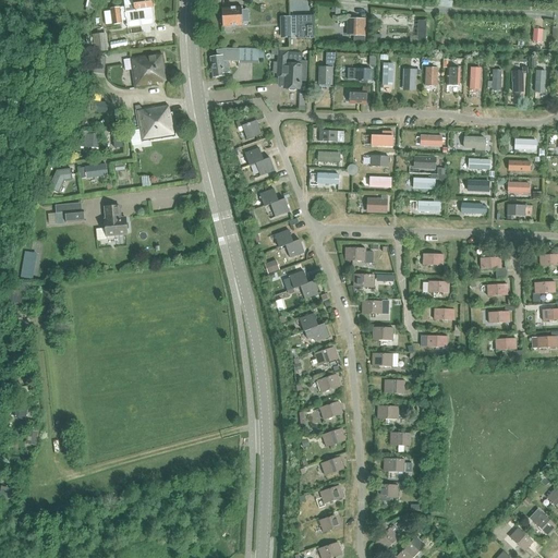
[(96,2),(96,0),(87,0),(85,8),(94,10),(96,2)]
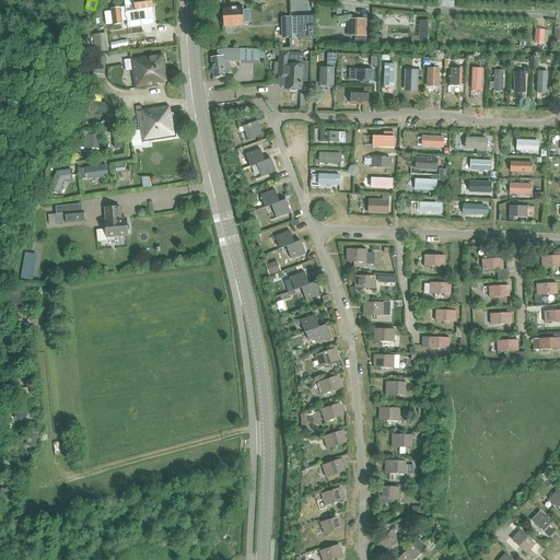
[(125,8),(120,8),(121,19),(123,21),(127,21),(127,23),(153,19),(152,9),(153,9),(152,2),(151,0),(124,0),(125,6),(125,8)]
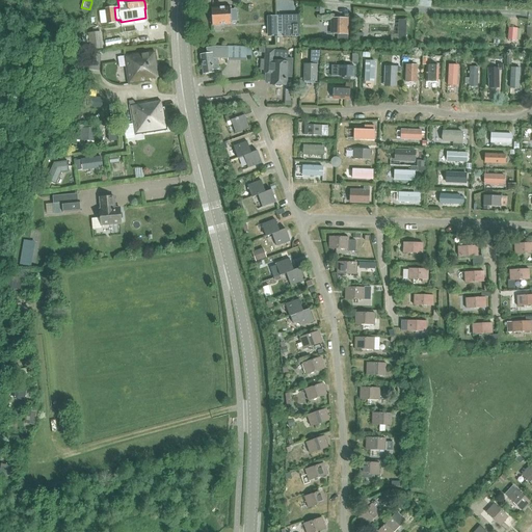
[(105,11),(99,12),(101,25),(111,23),(116,22),(116,20),(115,18),(114,7),(109,8),(105,9),(105,11)]
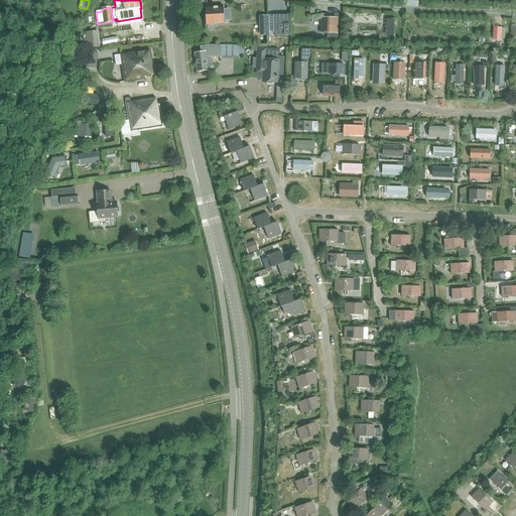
[(224,23),(224,20),(227,20),(227,10),(223,10),(223,7),(205,8),(206,24),(224,23)]
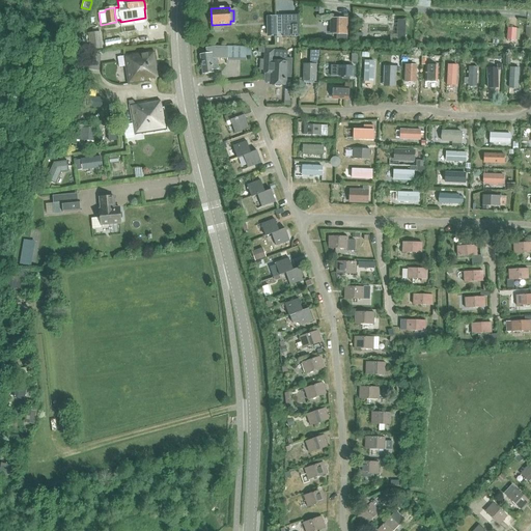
[(299,16),(282,16),(282,37),(299,36),(299,16)]
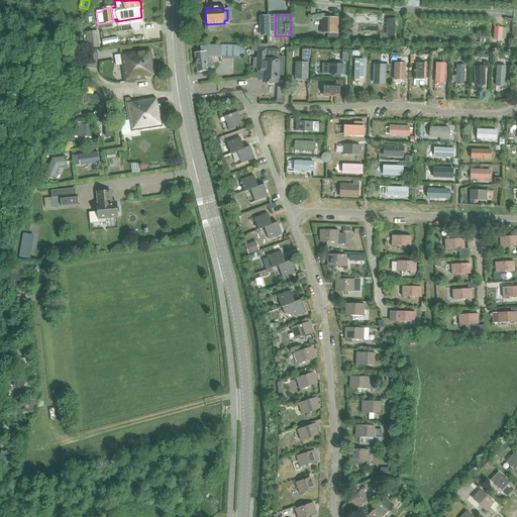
[(338,33),(336,33),(336,23),(338,23),(338,18),(323,17),(323,33),(327,33),(327,39),(337,39),(338,34),(338,33)]
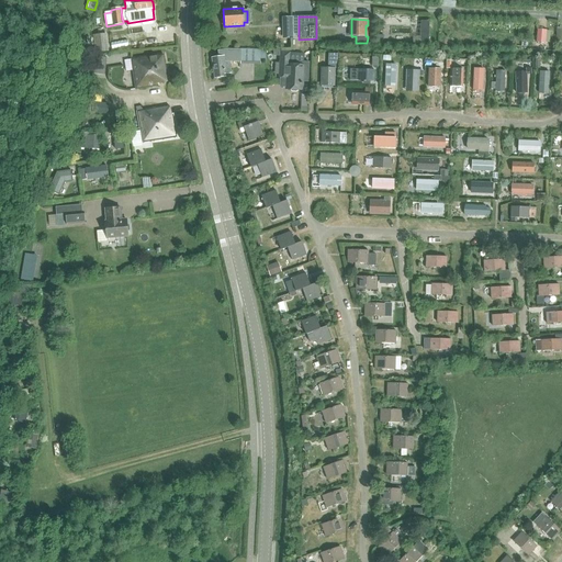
[(420,21),(419,44),(428,45),(429,21),(420,21)]
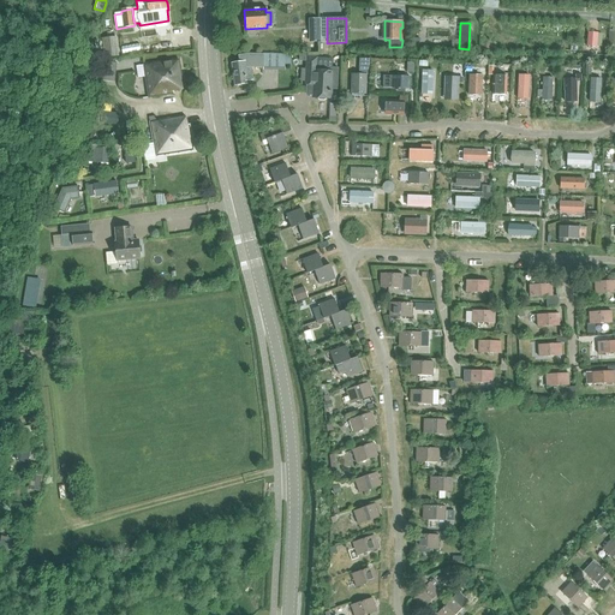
[(587,33),(586,46),(597,47),(598,34),(587,33)]
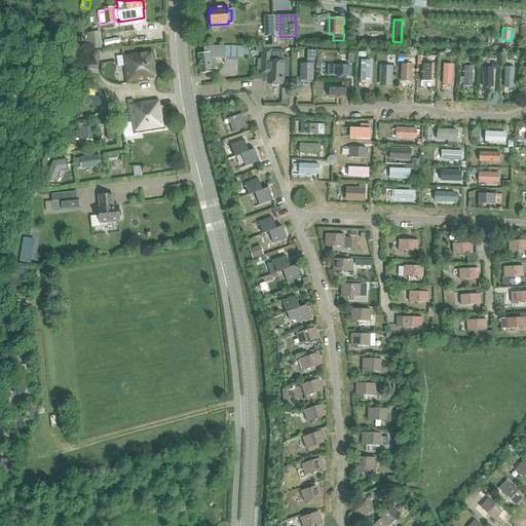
[(100,31),(87,33),(88,42),(88,45),(88,49),(102,48),(100,31)]
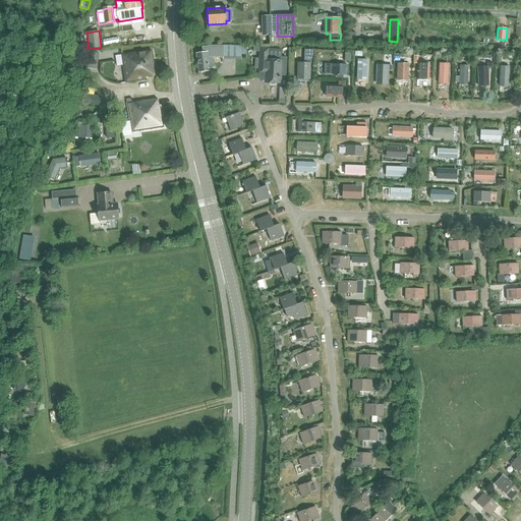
[(201,53),(196,54),(199,72),(205,71),(209,71),(208,69),(215,68),(213,57),(222,58),(223,58),(223,53),(223,46),(217,46),(211,46),(201,47),(201,53)]
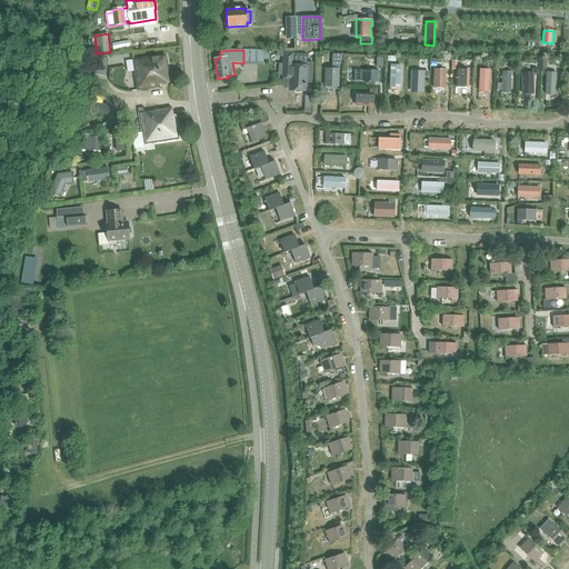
[(243,58),(243,63),(262,63),(263,60),(263,51),(243,50),(243,58)]
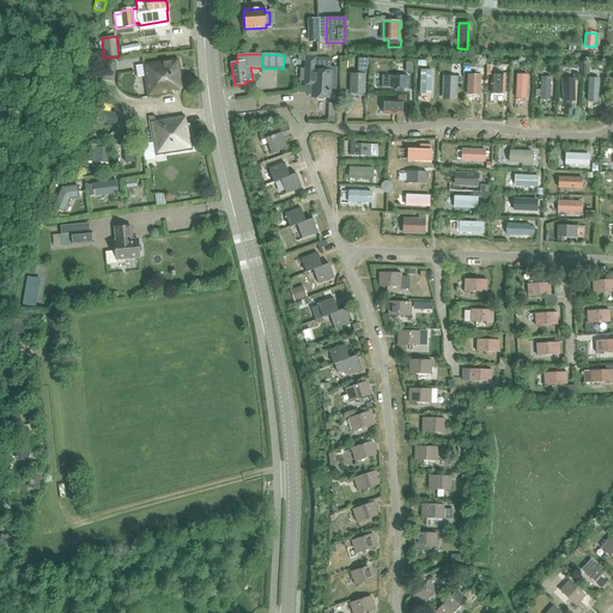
[(304,80),(304,85),(305,85),(311,85),(311,95),(311,98),(332,98),(332,90),(335,90),(337,68),(316,67),(316,66),(316,56),(307,55),(304,55),(304,70),(304,80)]
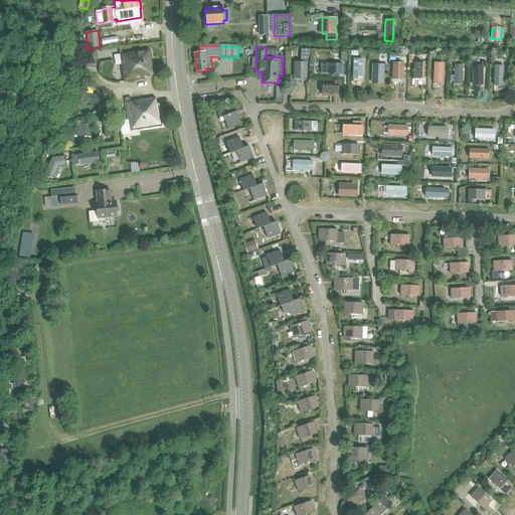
[(149,50),(114,56),(116,65),(121,64),(124,82),(145,79),(145,77),(154,75),(149,50)]
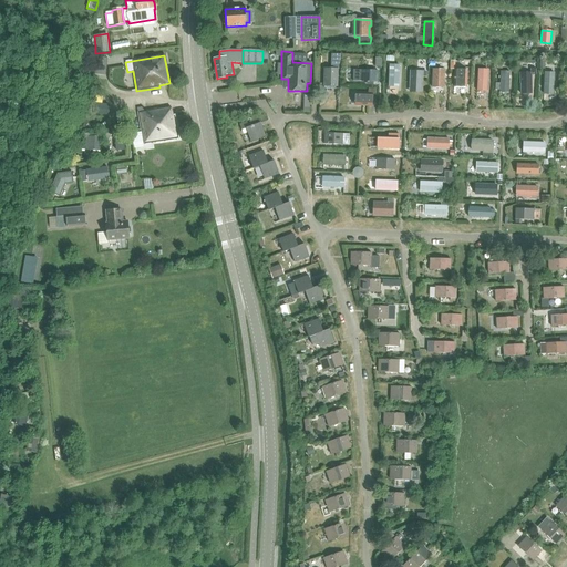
[(95,74),(105,75),(106,59),(96,58),(95,74)]
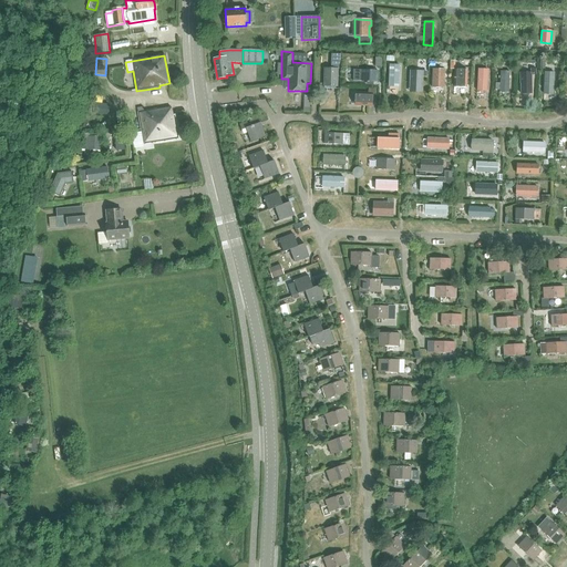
[(389,86),(399,86),(400,65),(389,64),(389,86)]
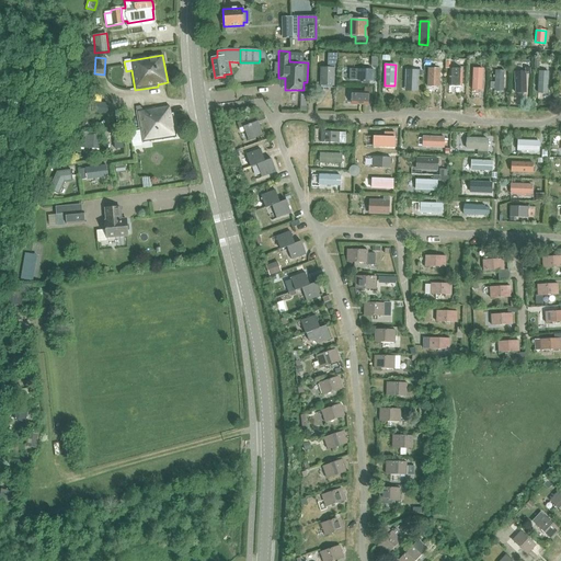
[(321,86),(333,86),(334,68),(321,67),(321,86)]
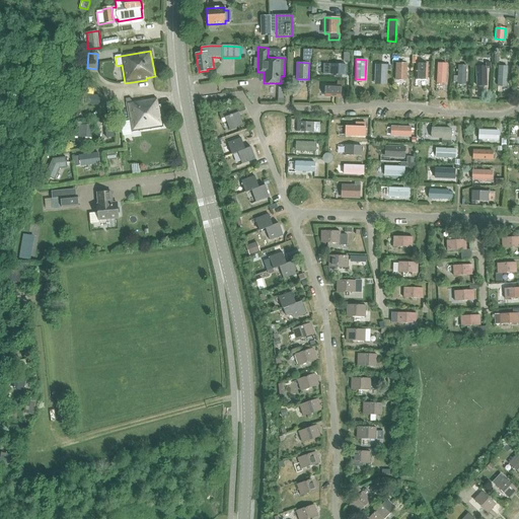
[(409,73),(409,69),(408,69),(408,64),(395,63),(395,80),(406,80),(408,73),(409,73)]
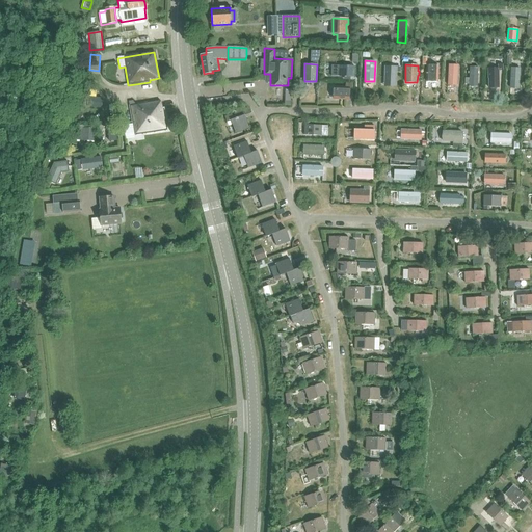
[(448,85),(457,86),(458,65),(449,64),(448,85)]
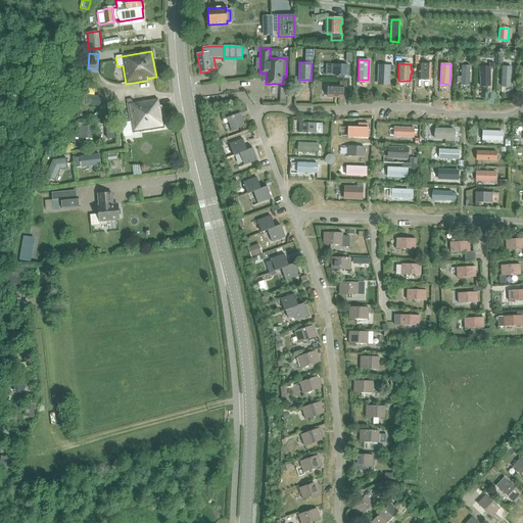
[(489,66),(479,67),(479,78),(480,78),(480,87),(481,87),(482,88),(486,88),(487,87),(491,87),(490,69),(494,68),(494,63),(489,63),(489,66)]
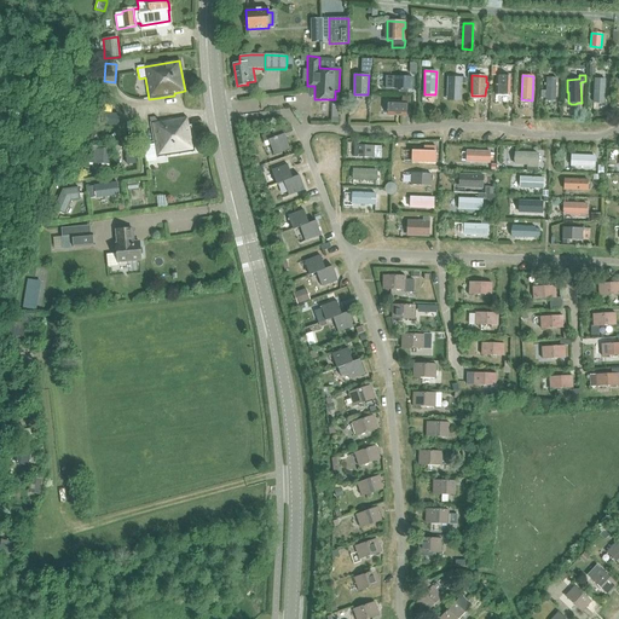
[(386,76),(386,88),(403,90),(411,90),(412,77),(404,77),(386,76)]
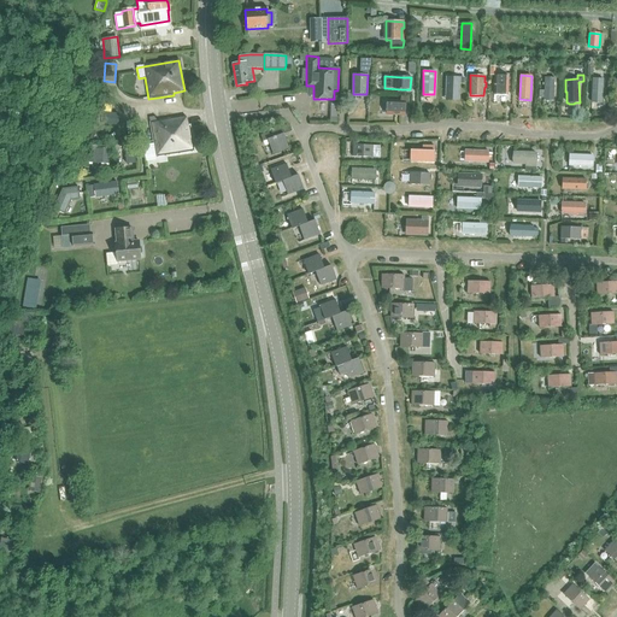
[(494,76),(494,95),(509,95),(509,76),(494,76)]
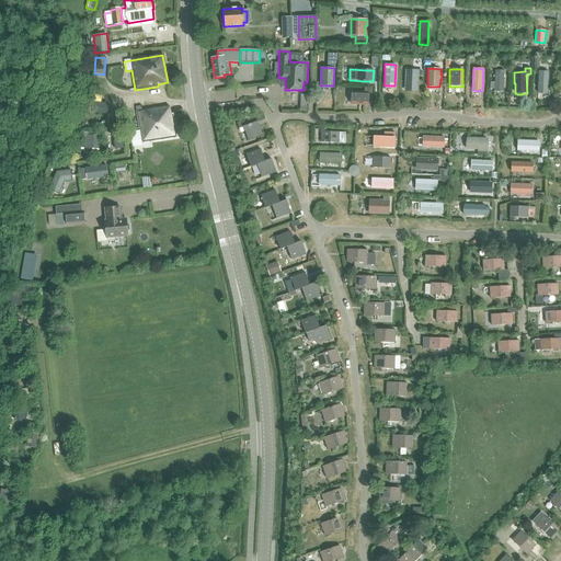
[(405,91),(418,92),(419,71),(405,70),(405,91)]
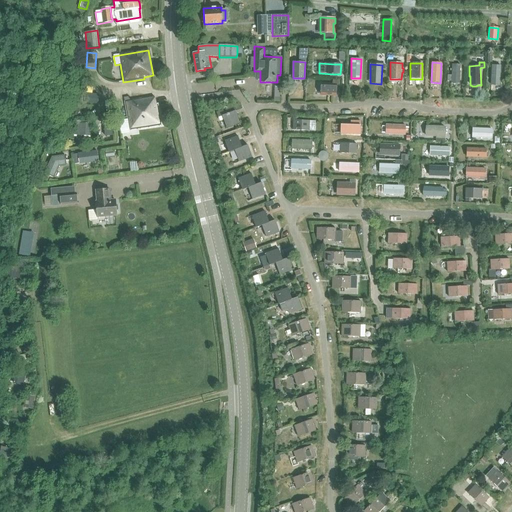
[(447,75),(447,81),(452,81),(452,84),(455,84),(459,84),(460,65),(456,65),(452,65),(452,75),(447,75)]
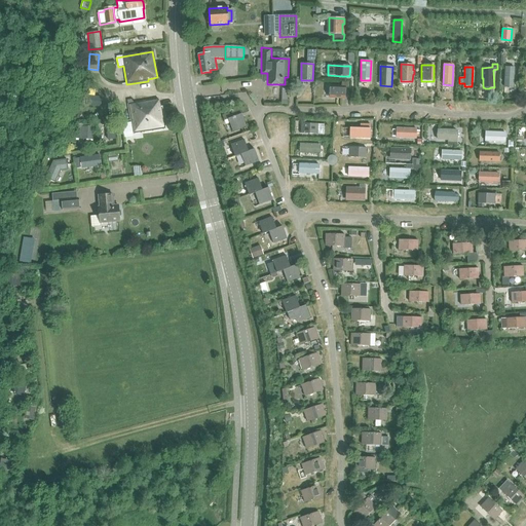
[(504,87),(514,87),(515,68),(505,67),(504,87)]
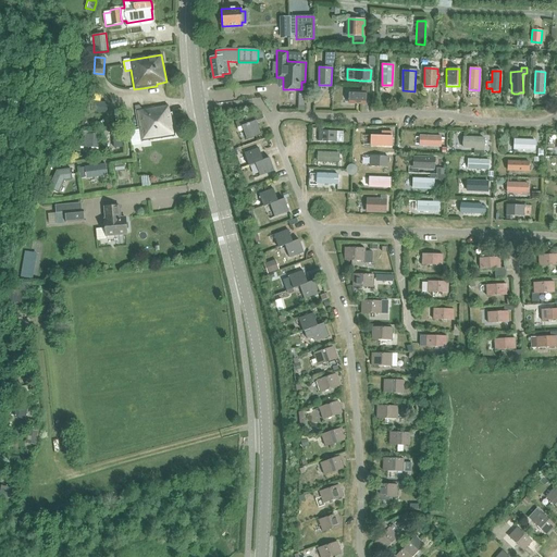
[(348,103),(367,104),(367,93),(369,93),(369,87),(362,86),(361,91),(349,91),(348,103)]
